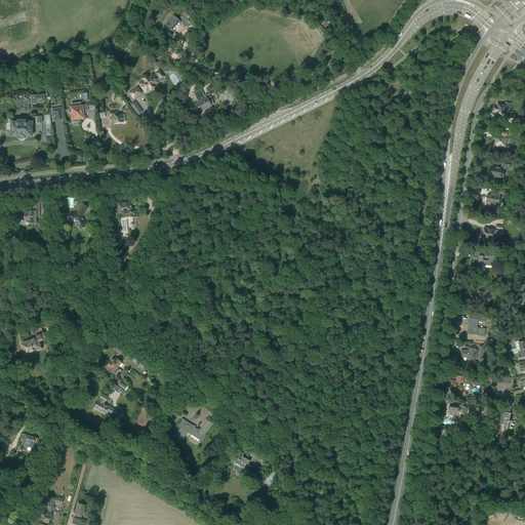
[(165,25),(173,31),(180,23),(184,26),(186,24),(183,19),(180,22),(173,15),(165,25)]
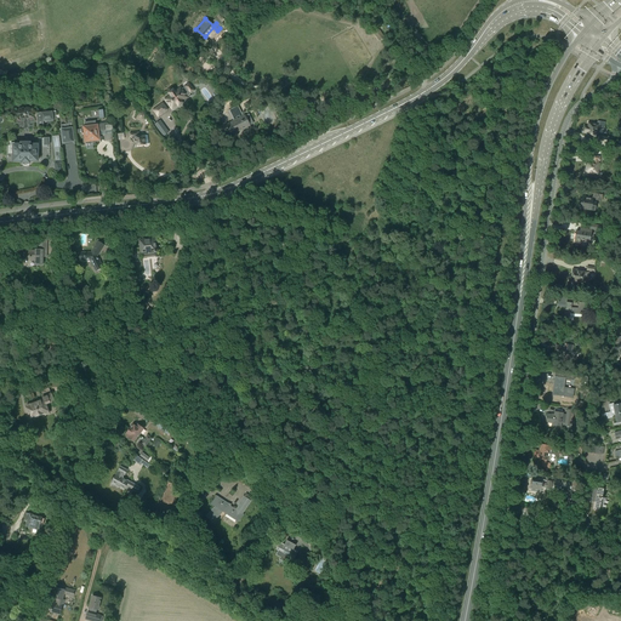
[(380,41),(385,38),(380,30),(379,30),(377,28),(374,30),(376,34),(375,34),(380,41)]
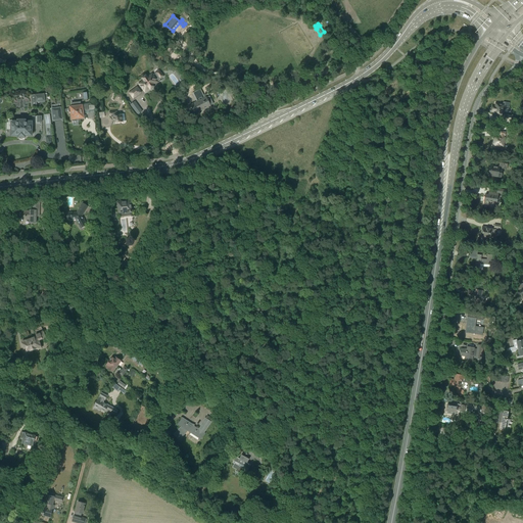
[(181,73),(179,69),(175,72),(182,81),(186,78),(186,77),(188,75),(186,72),(184,73),(183,70),(181,73)]
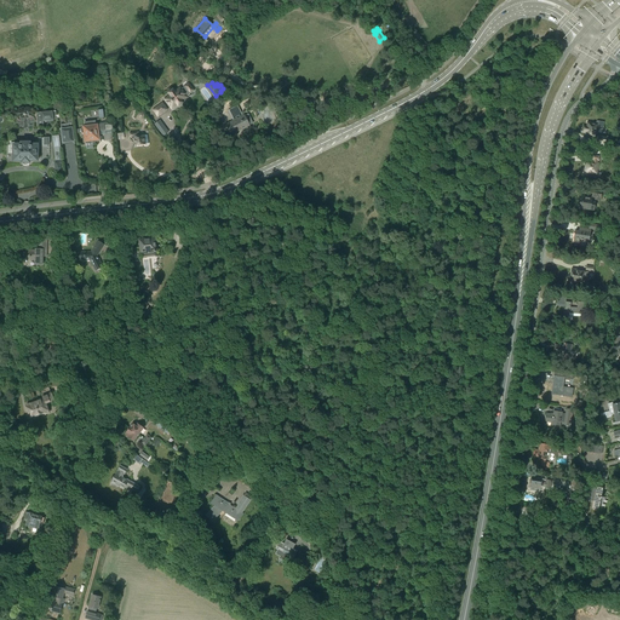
[(183,97),(187,95),(184,90),(174,96),(173,93),(168,97),(170,99),(162,104),(166,108),(170,105),(171,108),(172,107),(177,113),(182,110),(178,105),(181,104),(179,102),(184,99),(183,97)]
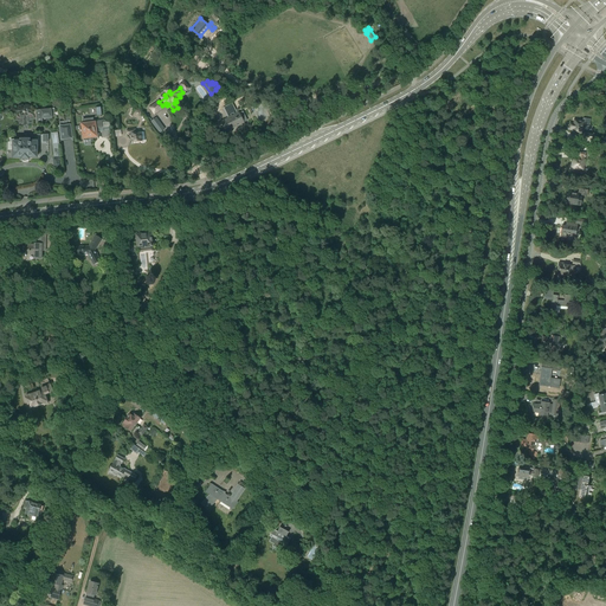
[(159,102),(149,109),(154,115),(162,108),(159,102)]
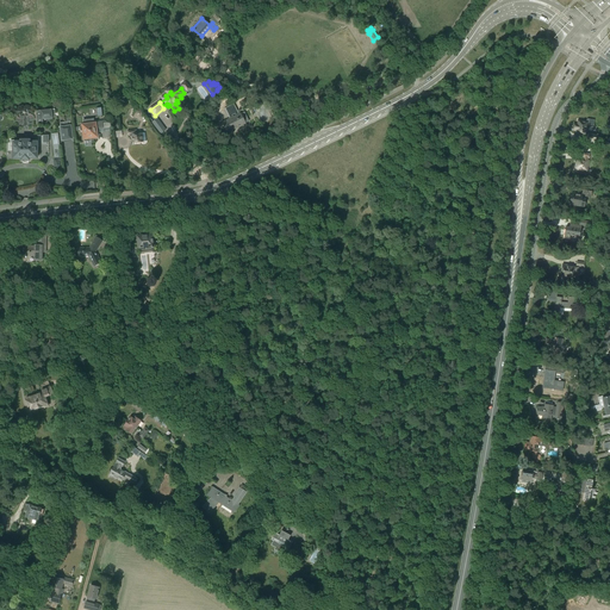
[(41,111),(42,120),(53,119),(53,110),(41,111)]
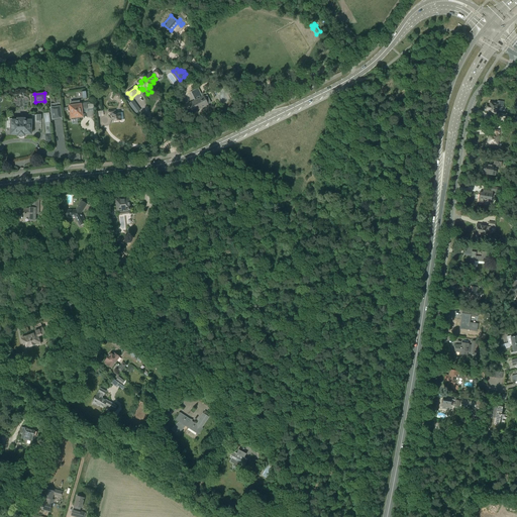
[(208,105),(204,96),(188,104),(193,113),(208,105)]
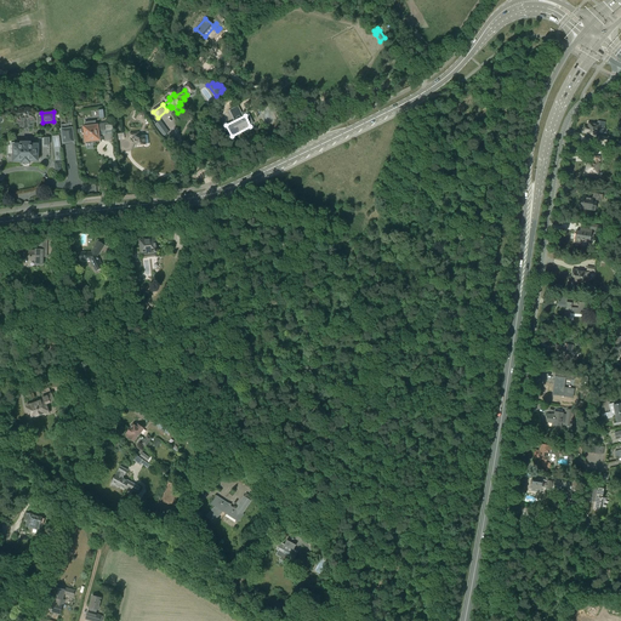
[(607,137),(598,136),(598,129),(599,129),(600,127),(604,129),(605,123),(598,121),(597,124),(588,123),(588,127),(585,126),(584,132),(587,134),(586,137),(605,140),(609,141),(609,137),(607,137)]
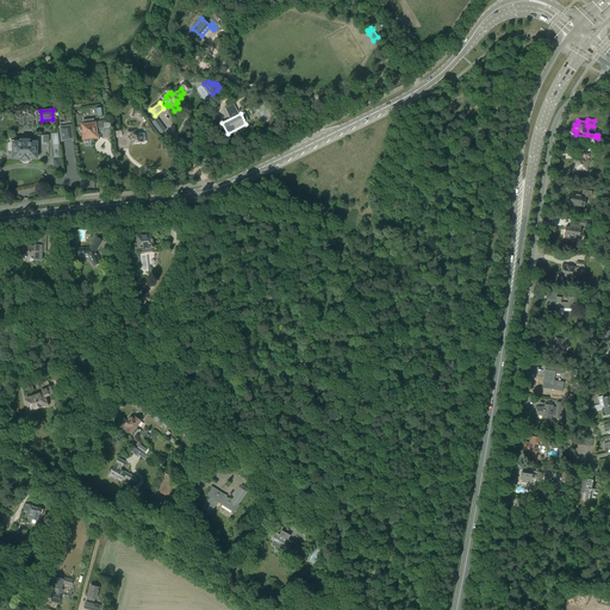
[(69,122),(60,123),(62,142),(72,141),(69,122)]
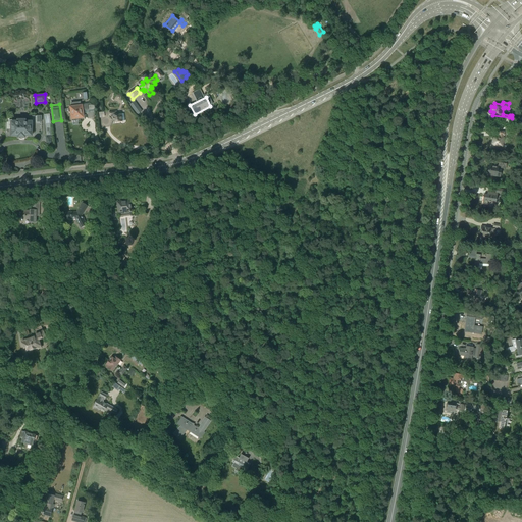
[(89,110),(88,104),(81,105),(82,106),(70,107),(69,107),(68,109),(68,112),(70,113),(71,112),(72,120),(71,120),(72,125),(79,124),(77,119),(77,118),(83,117),(83,114),(89,113),(89,110)]
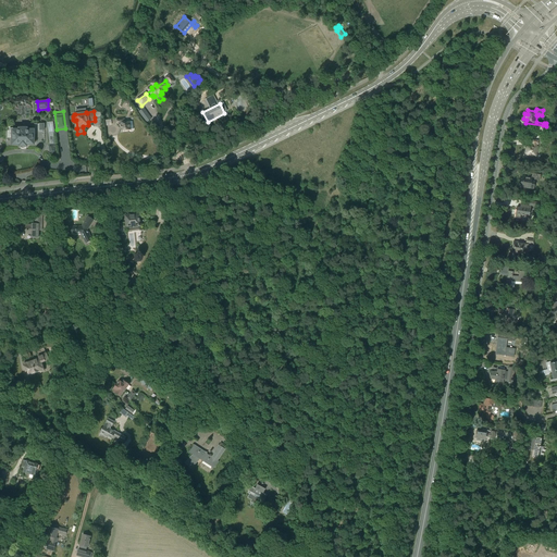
[(116,120),(116,123),(121,123),(122,131),(133,130),(133,122),(130,123),(124,123),(124,119),(116,120)]
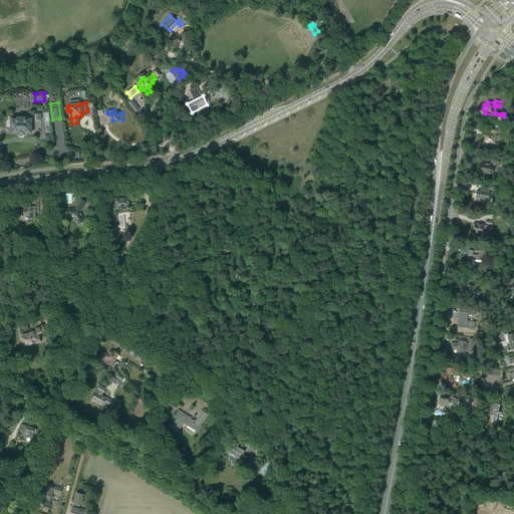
[(18,134),(18,135),(24,135),(24,134),(31,134),(31,118),(24,118),(24,117),(23,117),(22,116),(21,116),(20,116),(20,117),(19,117),(18,118),(11,118),(11,133),(18,134)]
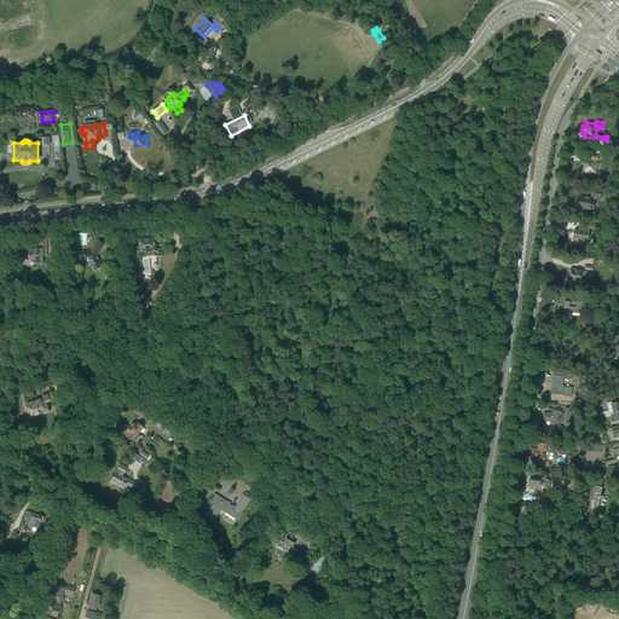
[(586,173),(591,174),(591,173),(595,174),(596,171),(599,172),(600,166),(597,165),(599,157),(593,156),(591,162),(585,161),(585,163),(584,163),(584,166),(584,168),(583,168),(583,171),(584,171),(583,173),(586,173)]
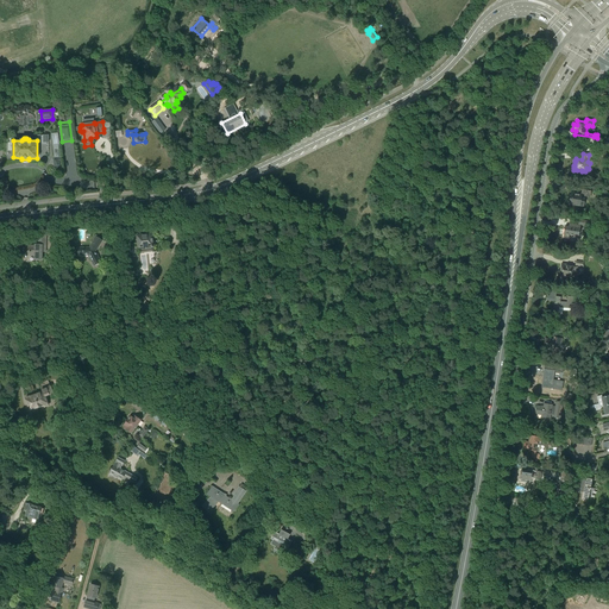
[(590,198),(591,192),(582,190),(582,195),(571,193),(570,199),(569,200),(567,202),(569,203),(569,205),(579,206),(583,207),(584,199),(585,196),(590,198)]
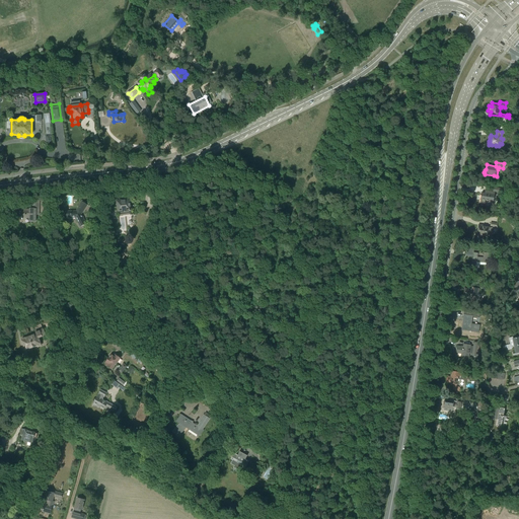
[(480,200),(480,203),(485,203),(486,201),(493,202),(495,192),(499,193),(499,194),(504,195),(505,190),(494,188),(493,192),(486,191),(485,194),(482,193),(480,200)]
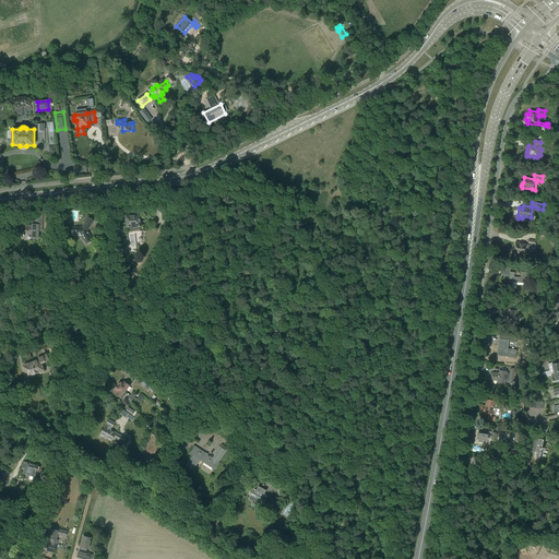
[(139,226),(140,226),(139,215),(126,217),(128,228),(128,227),(129,232),(139,230),(139,226)]
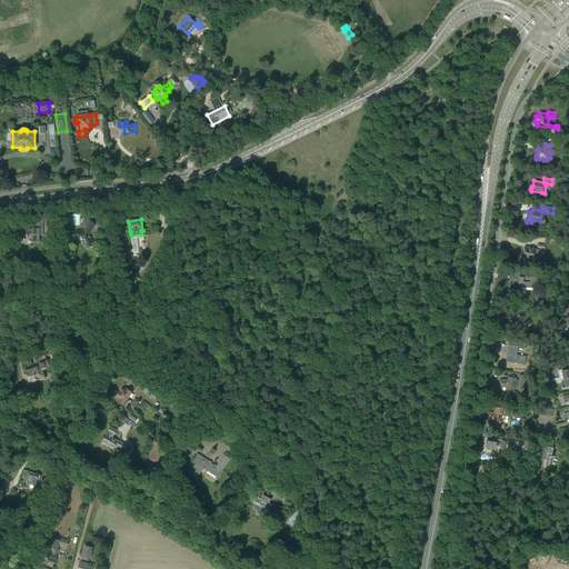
[(90,221),(83,231),(72,231),(72,238),(82,239),(88,249),(95,246),(89,235),(96,225),(90,221)]
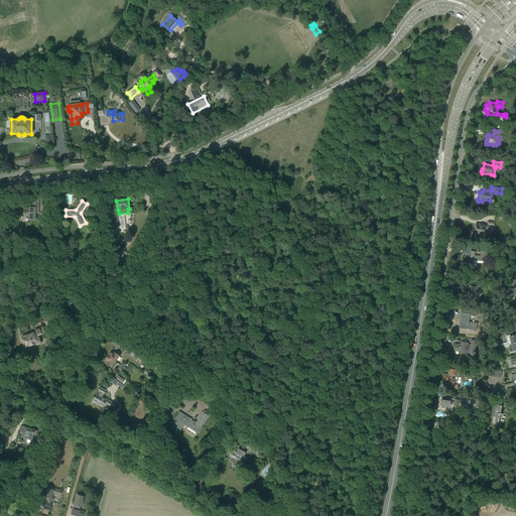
[(29,221),(35,221),(35,212),(38,212),(38,205),(32,205),(32,208),(29,208),(29,209),(19,208),(19,216),(29,217),(29,221)]
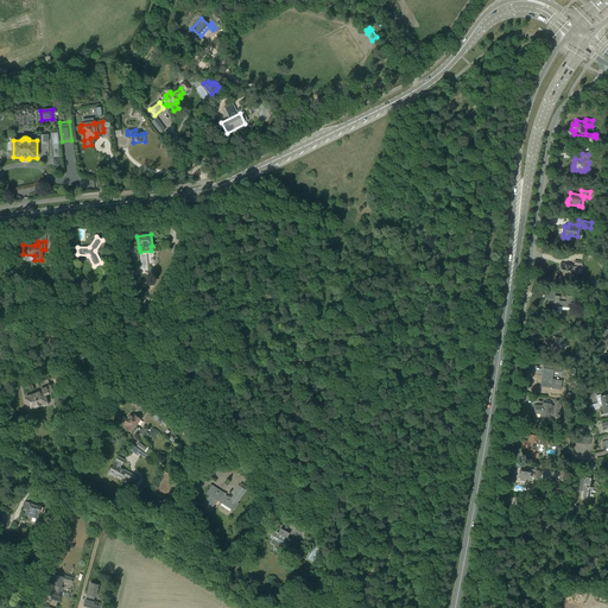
[(577,267),(565,266),(565,265),(561,264),(559,270),(558,270),(557,271),(557,273),(558,274),(558,276),(571,278),(571,272),(576,272),(577,267)]
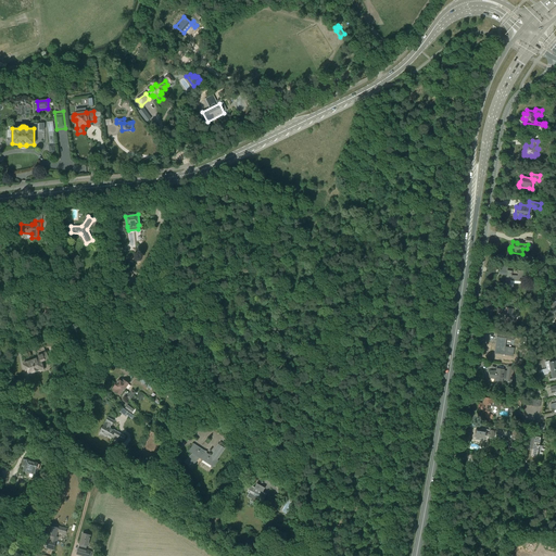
[(502,267),(501,270),(500,270),(500,275),(506,276),(506,278),(505,278),(505,283),(504,283),(504,285),(504,286),(509,287),(509,286),(513,287),(514,281),(522,281),(522,276),(525,276),(526,272),(518,272),(517,276),(510,276),(512,272),(507,272),(508,267),(502,267)]
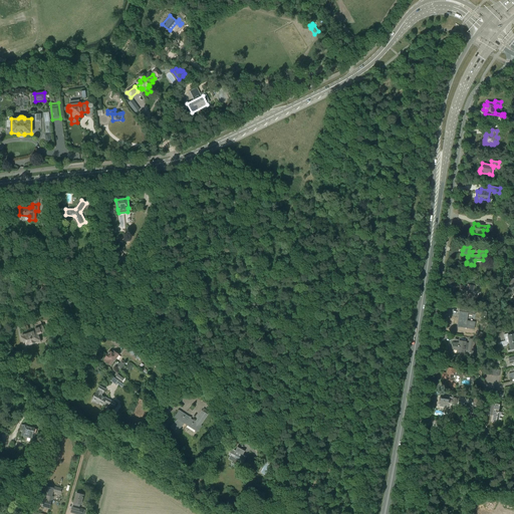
[(467,299),(472,299),(473,297),(474,296),(473,296),(474,286),(469,285),(469,286),(467,286),(466,286),(466,287),(460,286),(459,293),(468,294),(467,299)]
